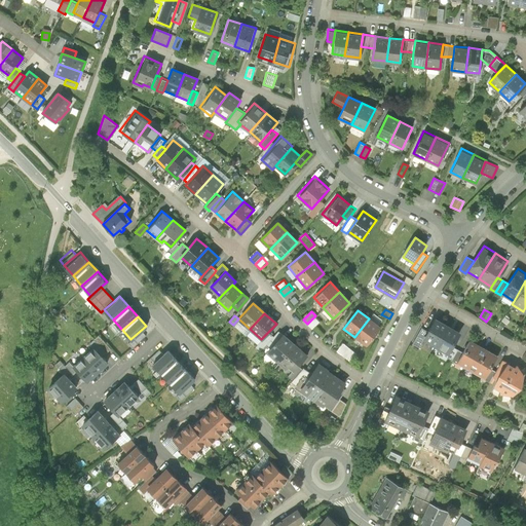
[(318,322),(314,316),(307,324),(312,329),(318,322)]
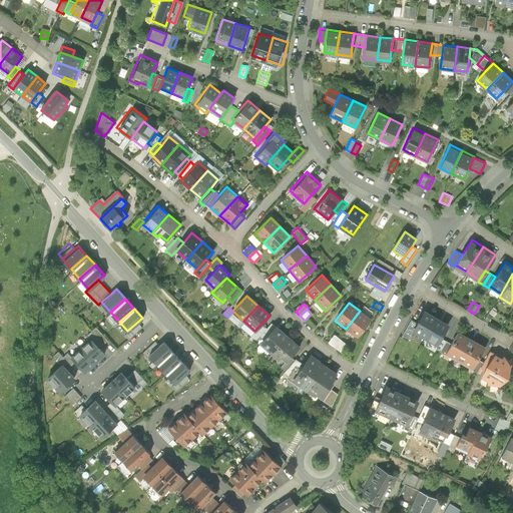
[(346,329),(357,338),(371,320),(360,311),(346,329)]
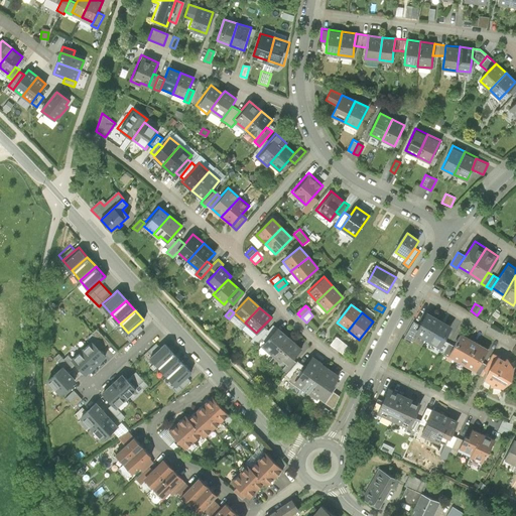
[(439,320),(427,313),(420,326),(416,333),(427,340),(439,320)]
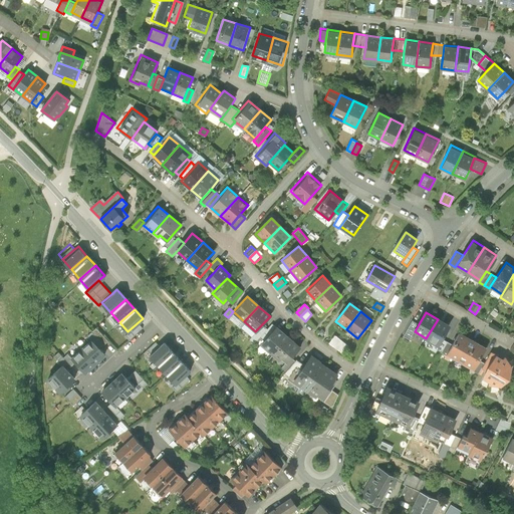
[(438,319),(426,338),(438,345),(442,338),(448,327),(443,324),(444,322),(438,319)]
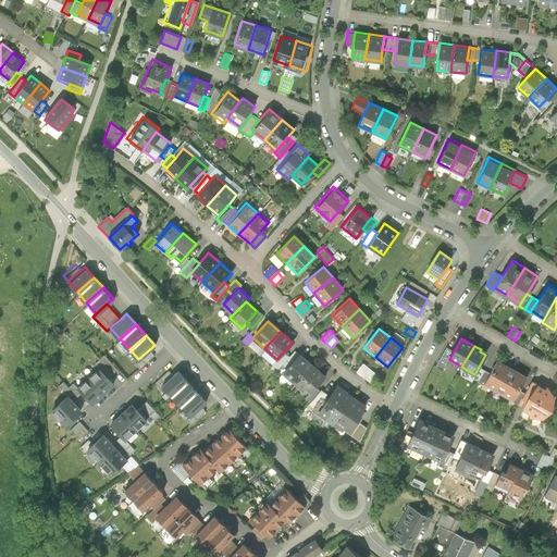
[(449,359),(454,351),(446,347),(436,364),(444,369),(449,359)]
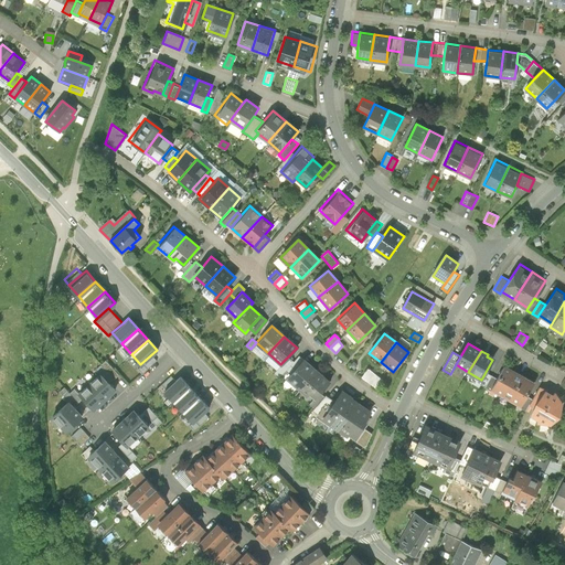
[(299,355),(294,361),(285,370),(289,374),(304,360),(299,355)]
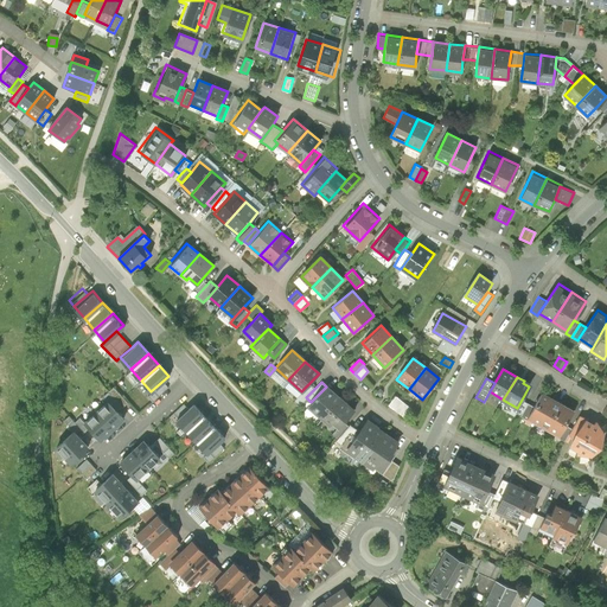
[(310,383),(301,391),(294,400),(300,406),(306,397),(315,388),(310,383)]
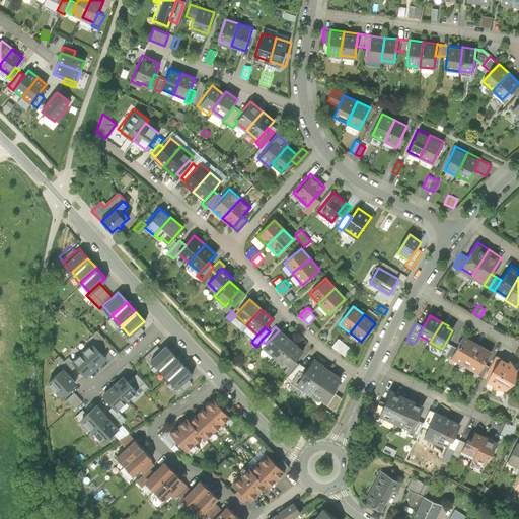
[(263,348),(274,358),(291,340),(280,328),(279,330),(266,344),(263,348)]
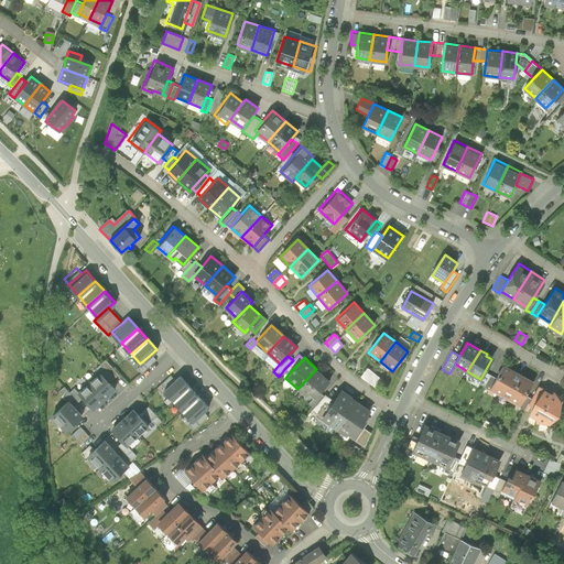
[(99,370),(109,381),(114,378),(100,362),(96,367),(99,370)]
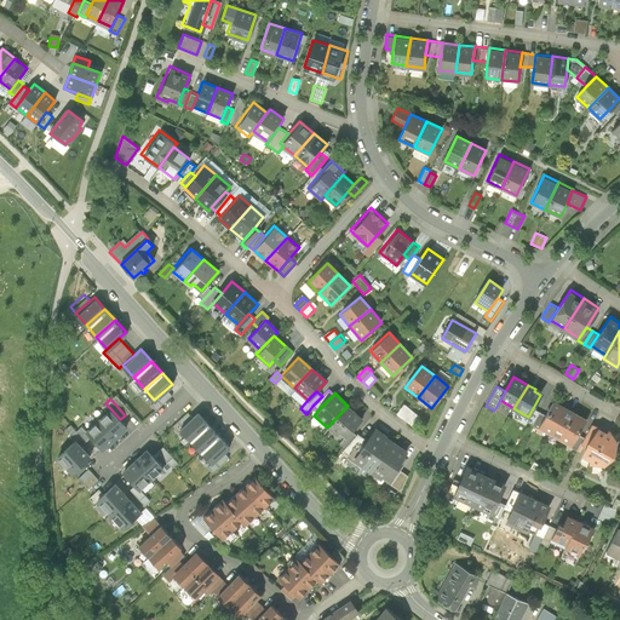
[(566,406),(556,400),(546,417),(540,426),(551,432),(566,406)]
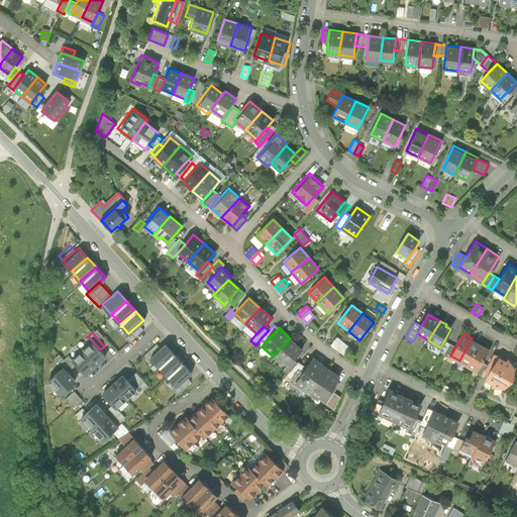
[(282,359),(288,365),(293,359),(302,348),(290,338),(273,356),(279,363),(282,359)]
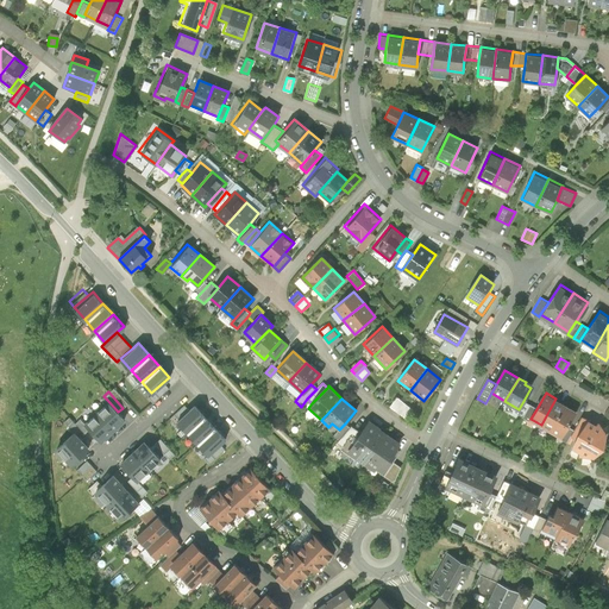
[(556,399),(541,425),(551,431),(566,405),(556,399)]
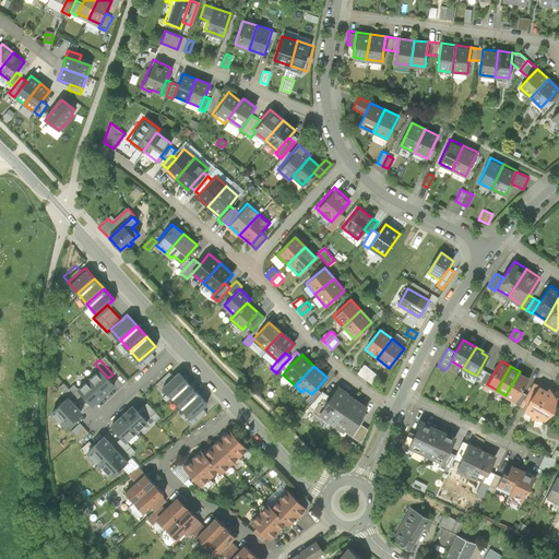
[(98,367),(87,377),(103,393),(114,383),(108,378),(98,367)]
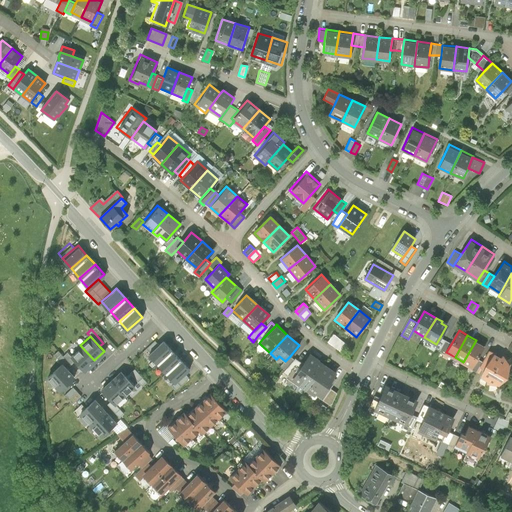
[(331,346),(337,339),(333,336),(327,343),(331,346)]
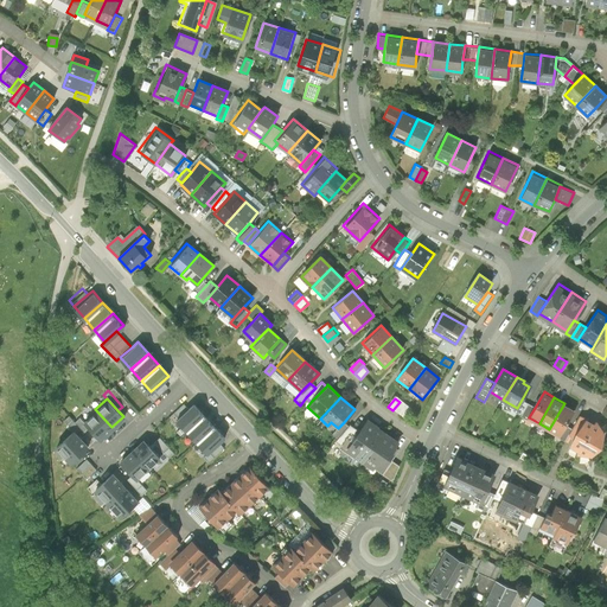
[(522,400),(517,408),(515,413),(521,416),(528,403),(522,400)]
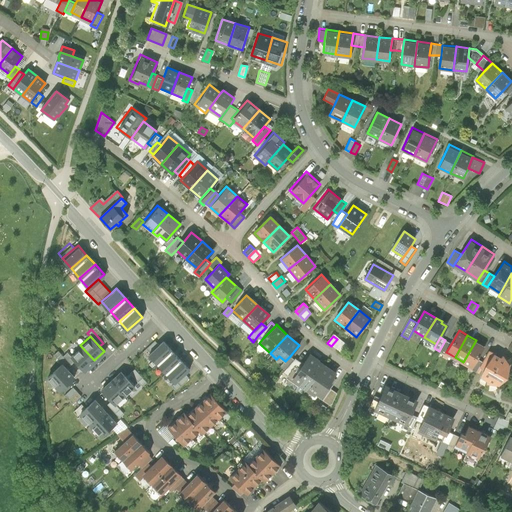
[(145,355),(148,353),(158,343),(154,339),(141,351),(145,355)]
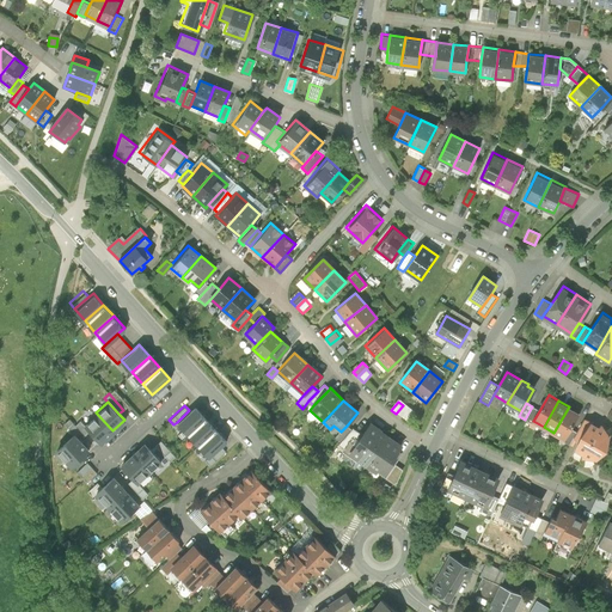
[(410,410),(403,405),(396,414),(404,420),(410,410)]
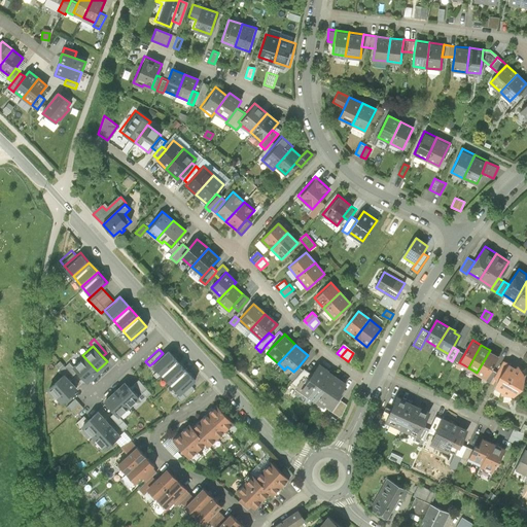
[(152,363),(162,374),(177,360),(167,350),(163,353),(152,363)]
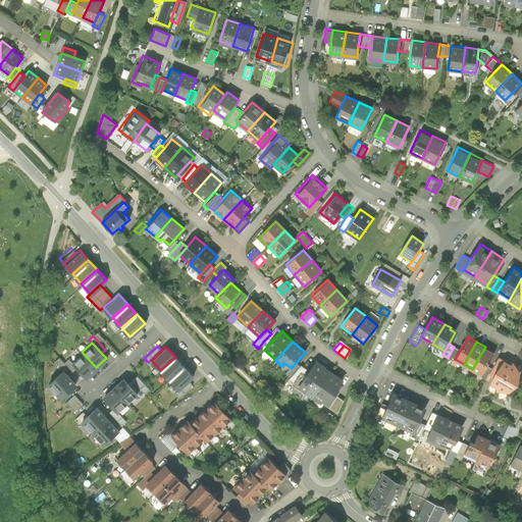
[(455,359),(460,351),(454,347),(448,358),(454,361),(455,359)]
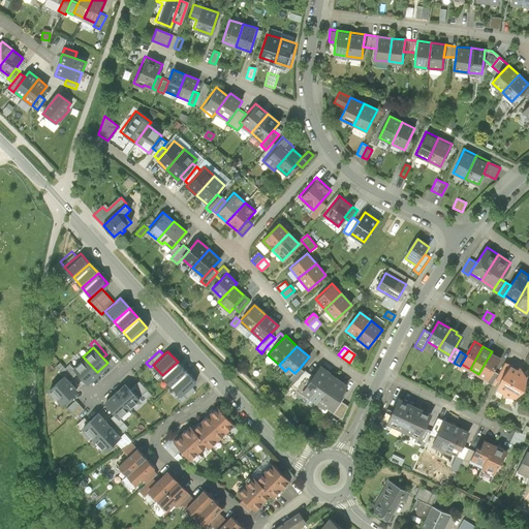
[(501,356),(492,351),(478,374),(488,379),(493,370),(501,356)]
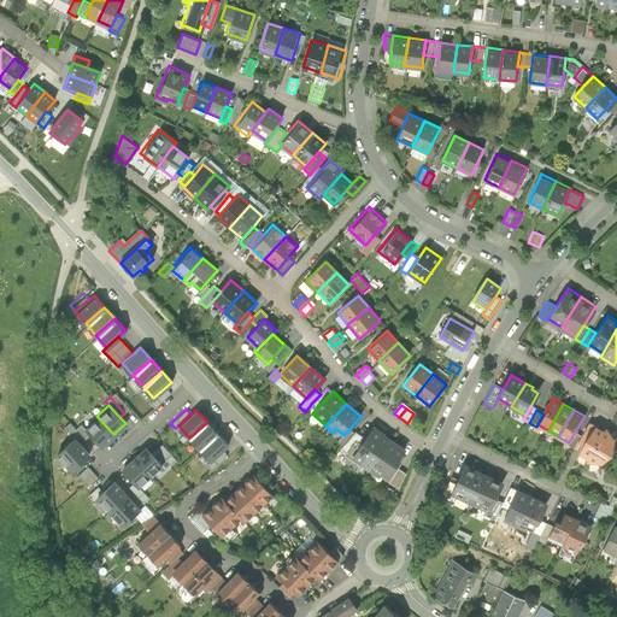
[(113,434),(97,416),(84,427),(90,434),(101,446),(113,434)]
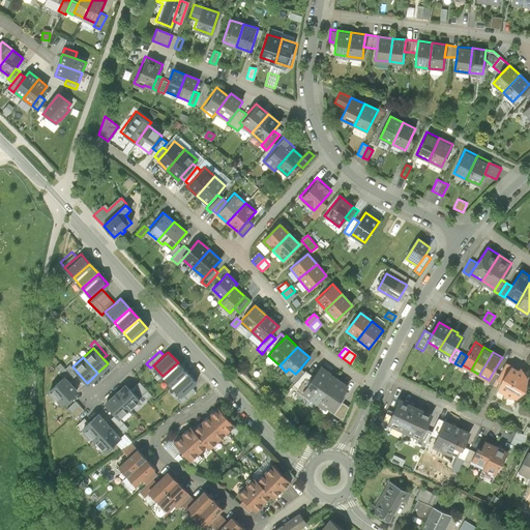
[(186,373),(178,362),(163,376),(172,386),(186,373)]
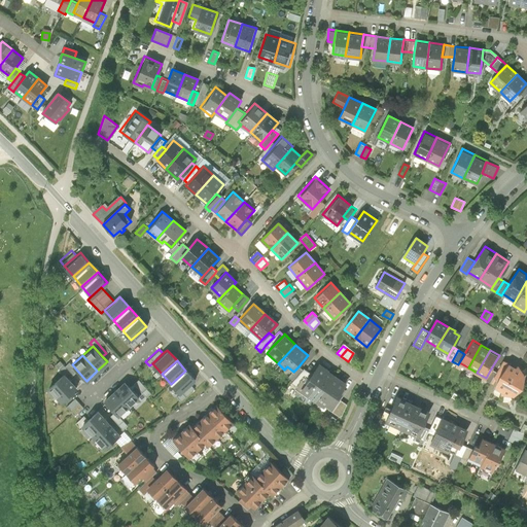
[(510,361),(503,360),(496,372),(493,378),(496,379),(499,381),(510,363),(510,361)]
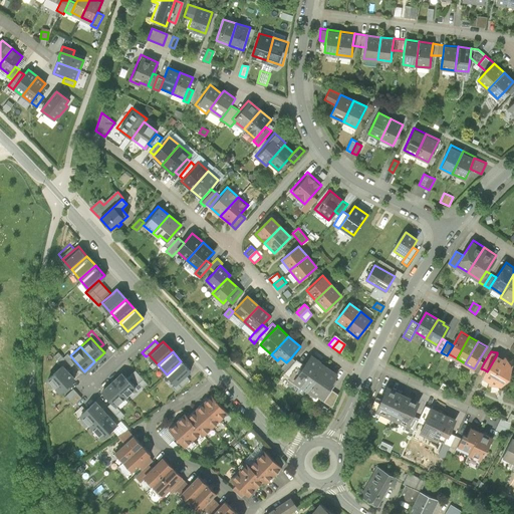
[(75,361),(70,355),(67,352),(63,356),(71,365),(75,361)]
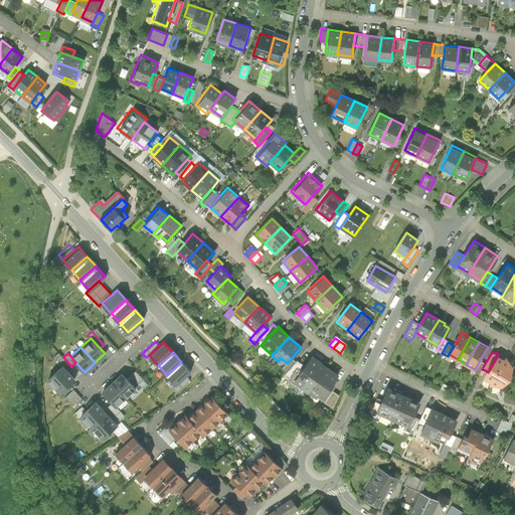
[(503,358),(498,355),(488,372),(485,378),(489,380),(489,384),(501,385),(513,365),(506,356),(503,358)]
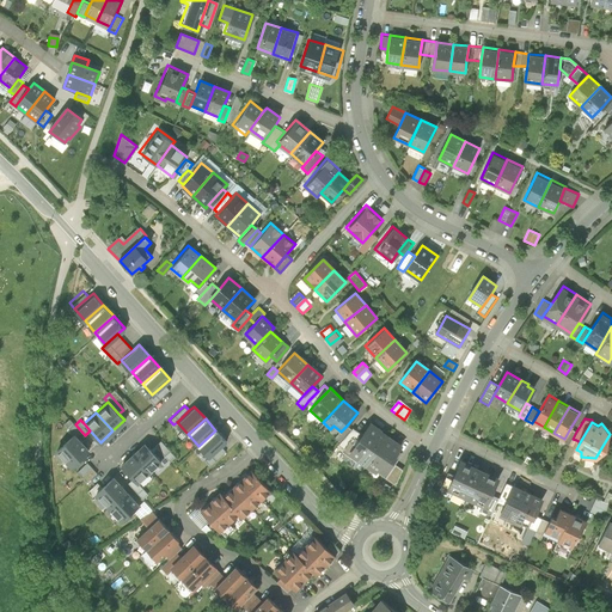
[(348,454),(365,467),(387,436),(371,424),(363,435),(348,454)]
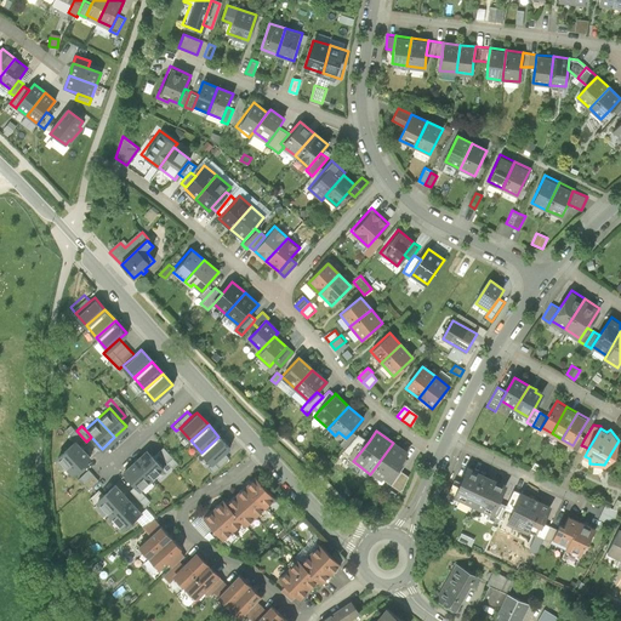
[(355,436),(352,432),(346,438),(340,444),(345,448),(355,436)]
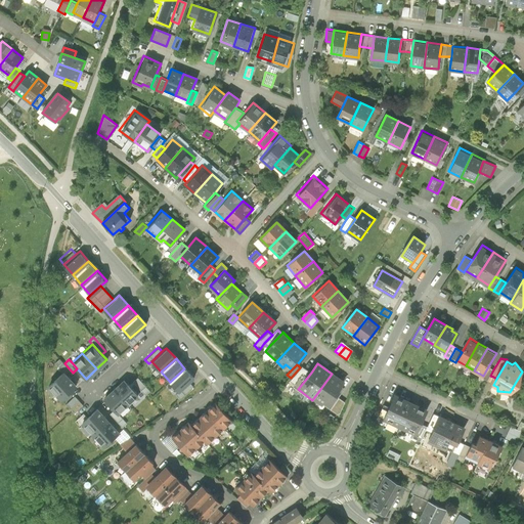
[(300,367),(291,378),(289,381),(294,384),(293,386),(298,389),(311,373),(301,365),(300,367)]
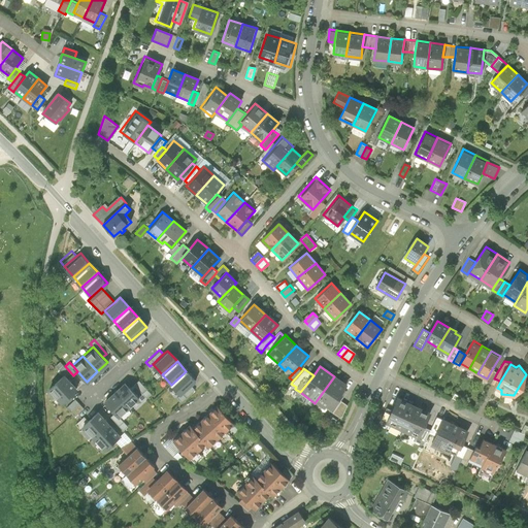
[(497,372),(492,369),(487,378),(486,381),(491,384),(494,378),(497,372)]
